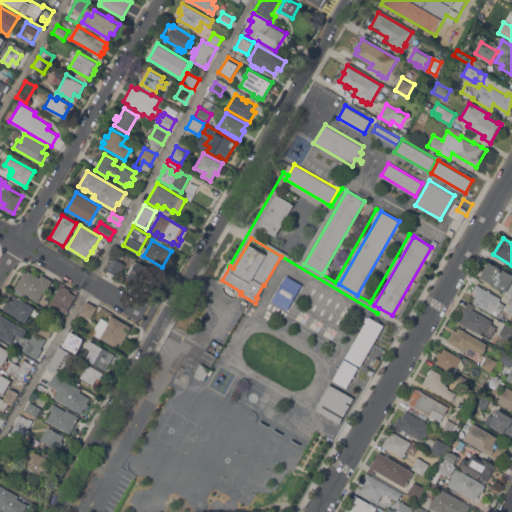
[(113,257),(126,264),(119,277),(106,270),(113,257)]
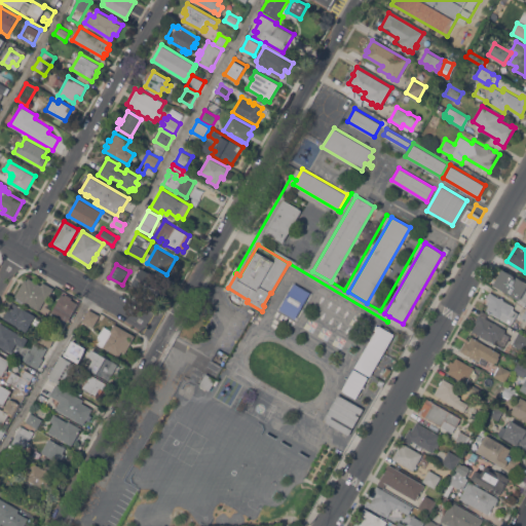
[(165,283),(155,300),(132,286),(133,284),(130,283),(139,268),(142,269),(143,268),(165,283)]
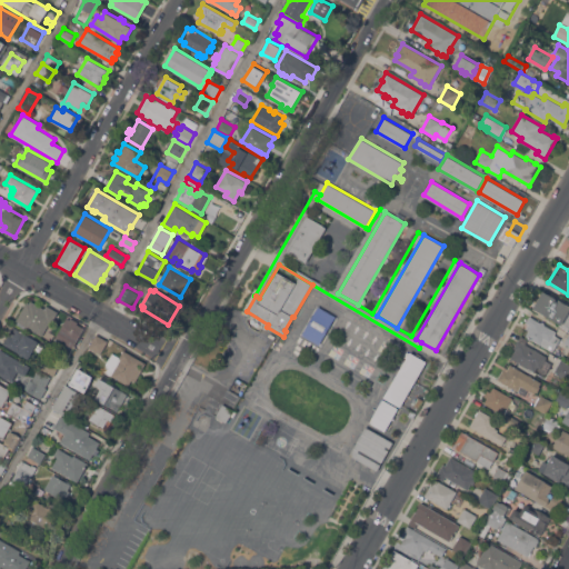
[(556,298),(556,299),(568,307),(568,309),(566,316),(568,317),(568,328),(568,330),(560,326),(561,323),(535,309),(545,291),(556,298)]
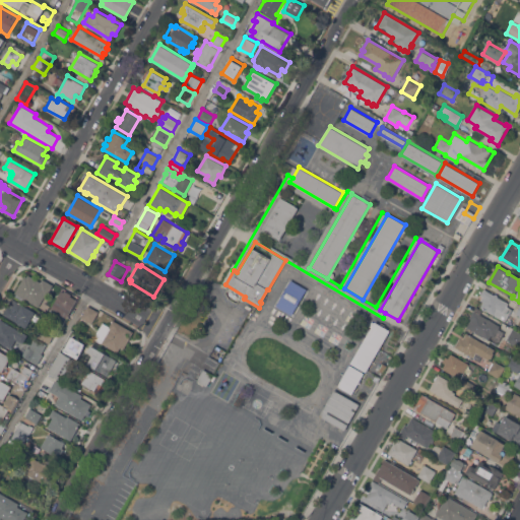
[(24,275),(27,276),(28,274),(42,281),(43,278),(54,284),(48,297),(46,296),(40,308),(36,306),(37,305),(15,293),(24,275)]
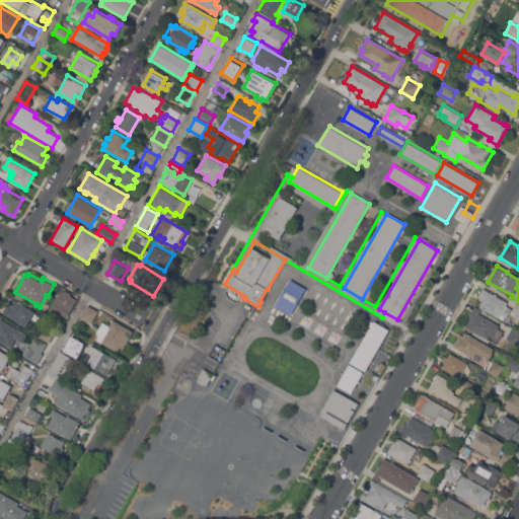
[(276,305),(291,279),(306,288),(292,314),(276,305)]
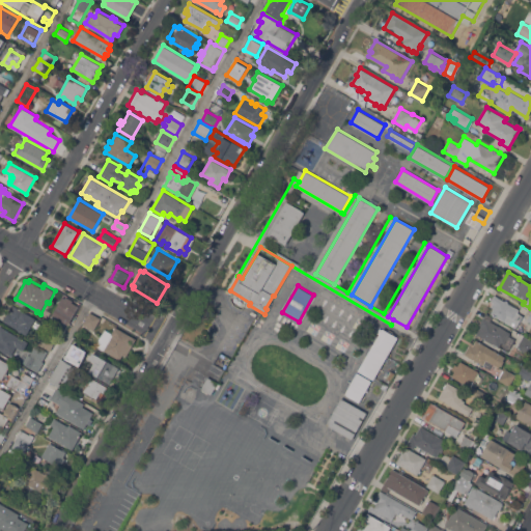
[(505,301),(506,300),(508,301),(507,302),(519,309),(518,312),(524,315),(516,328),(491,313),(494,308),(491,306),(494,302),(491,301),(495,295),(505,301)]
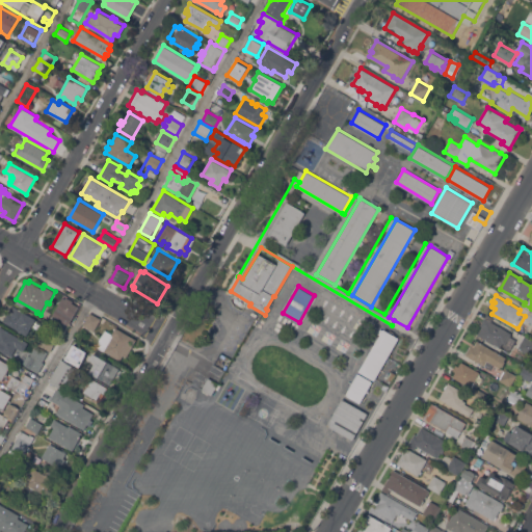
[(62,297),(65,298),(67,296),(73,300),(72,302),(79,307),(68,325),(52,316),(62,297)]
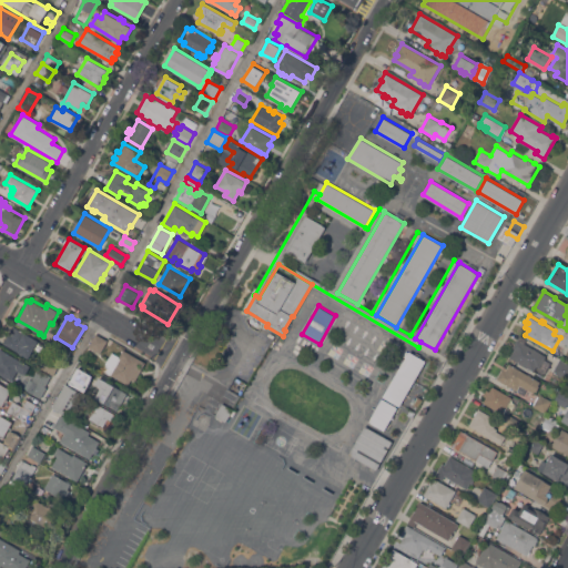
[(13,325),(40,341),(29,357),(4,343),(13,325)]
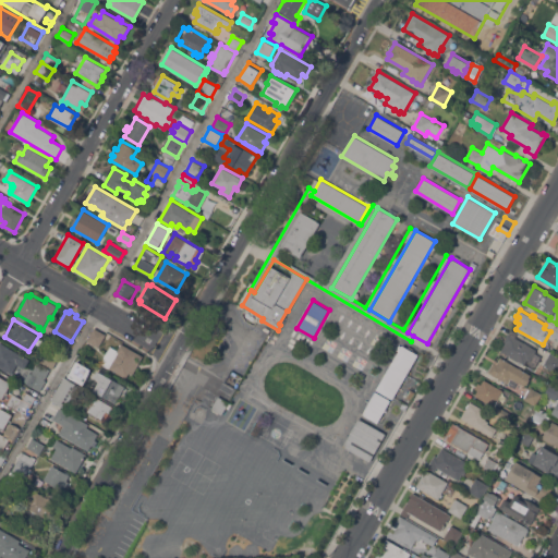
[(106,335),(99,347),(87,340),(95,327),(106,335)]
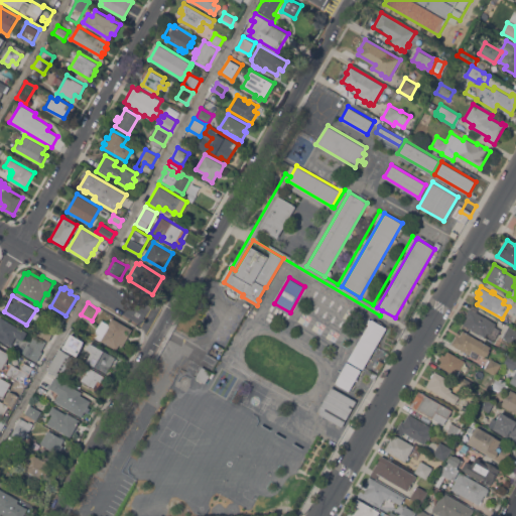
[(498,319),(496,324),(502,329),(494,343),(464,325),(468,316),(466,315),(470,307),(471,307),(472,304),(498,319)]
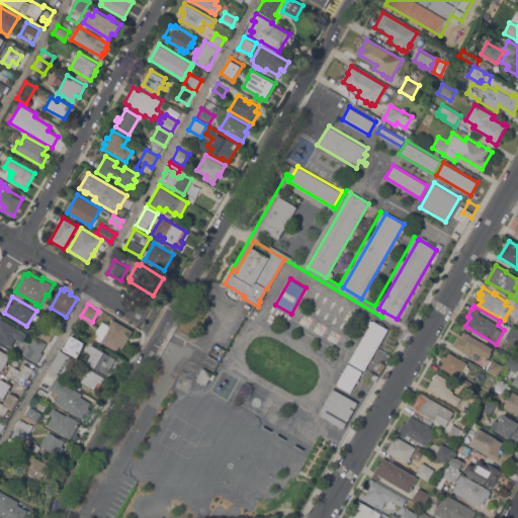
[(0,318),(27,334),(22,341),(16,337),(11,346),(0,339),(0,318)]
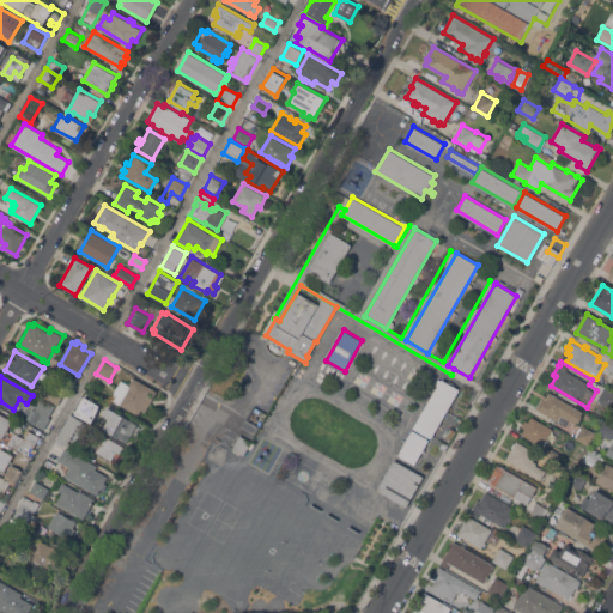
[(158,390),(146,411),(143,408),(139,416),(110,399),(122,380),(129,384),(133,377),(158,390)]
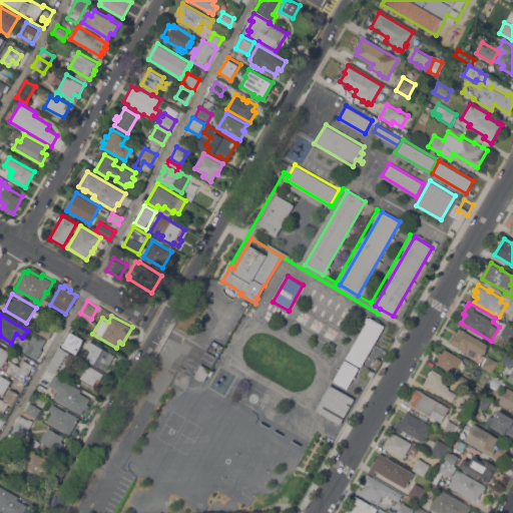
[(362,367),(346,358),(370,317),(386,326),(362,367)]
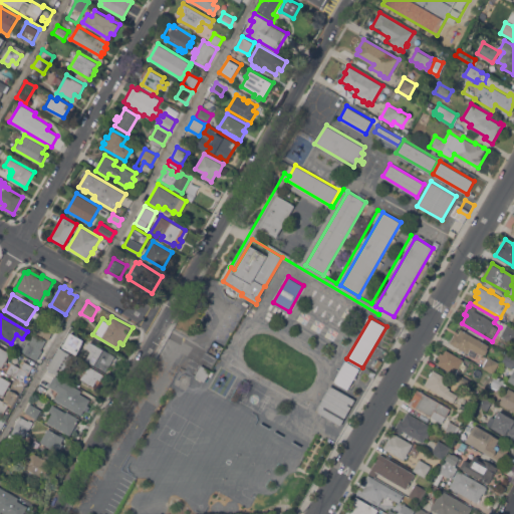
[(39,333),(45,322),(55,328),(49,339),(39,333)]
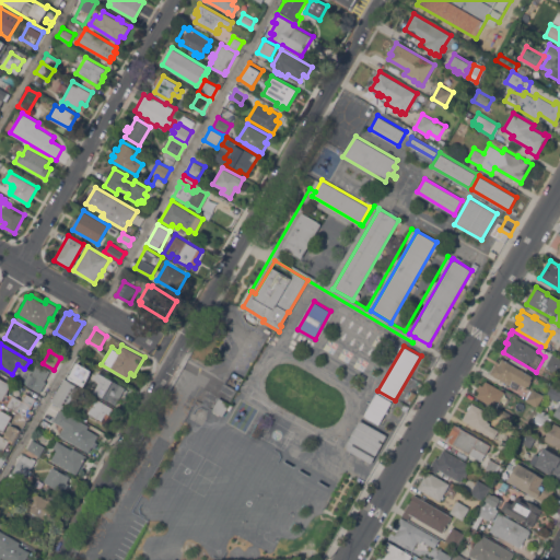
[(559,372),(558,374),(557,374),(551,383),(540,376),(546,368),(545,366),(552,354),(559,358),(559,372)]
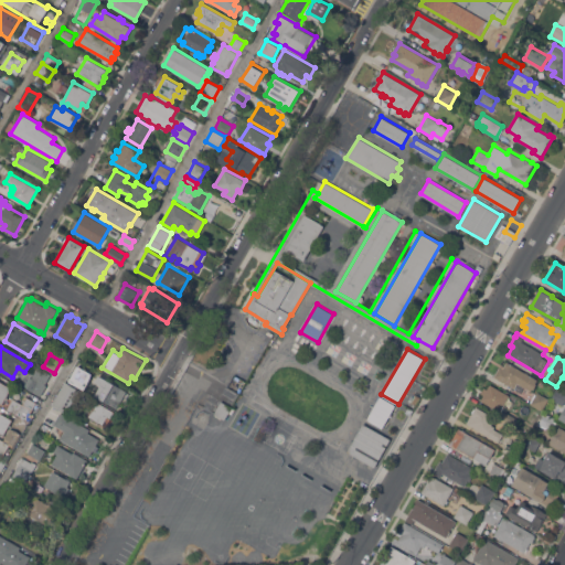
[(537,380),(535,383),(537,384),(534,390),(532,388),(531,391),(516,383),(513,387),(494,376),(500,366),(501,366),(502,364),(504,365),(507,361),(537,380)]
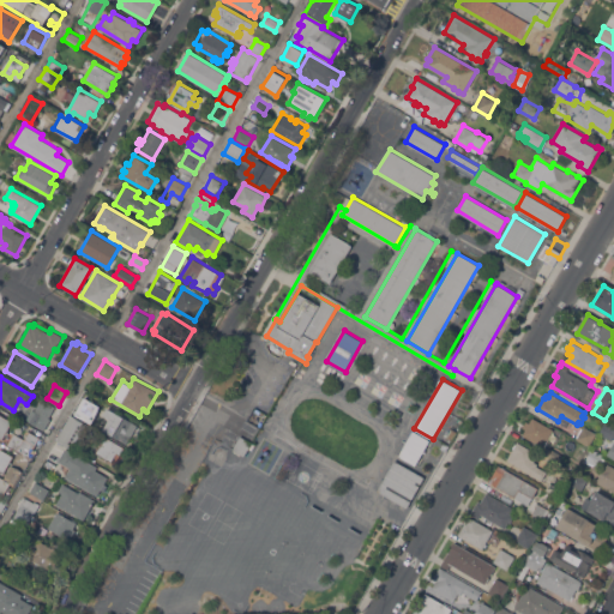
[(101,407),(84,397),(73,415),(90,425),(101,407)]
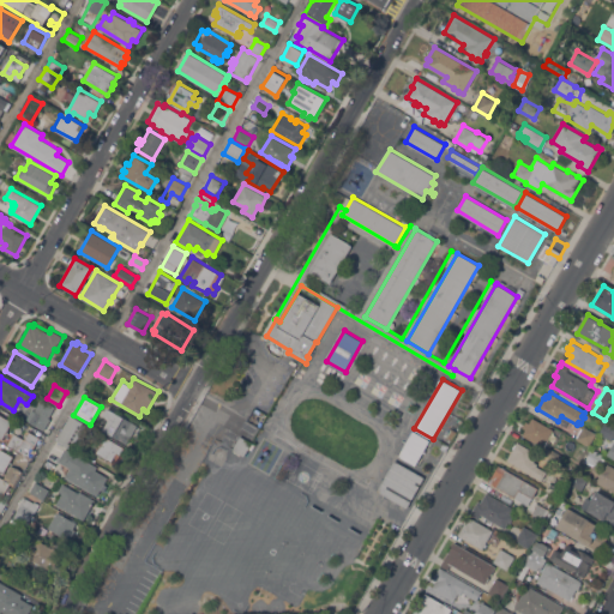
[(32,410),(35,411),(42,398),(55,407),(49,417),(52,419),(44,431),(28,420),(32,410)]
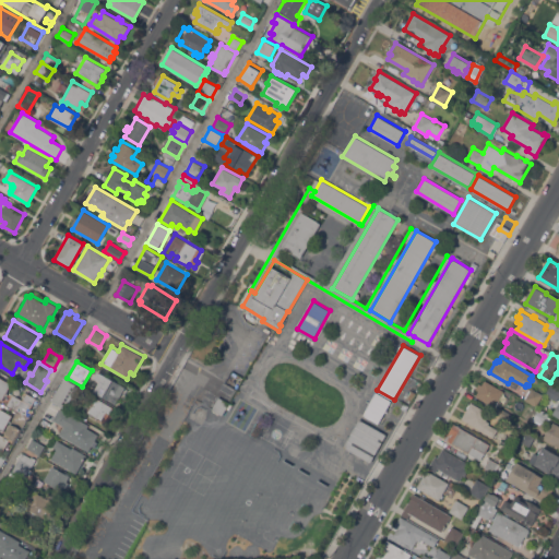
[(116,404),(94,392),(100,380),(96,378),(99,372),(126,387),(116,404)]
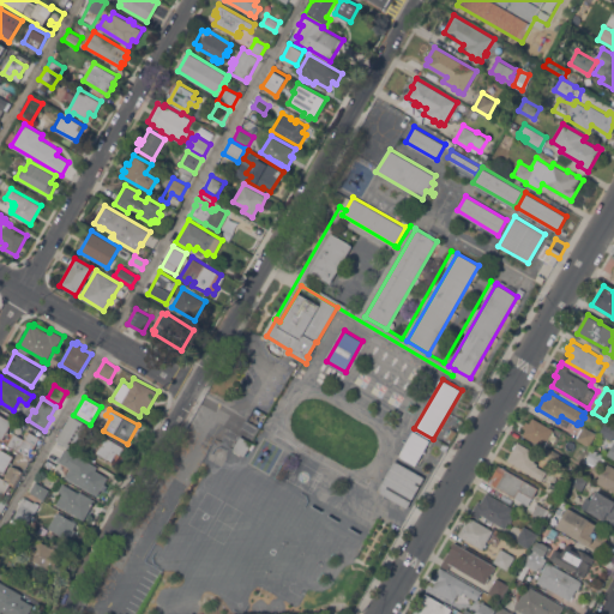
[(0,414),(12,421),(2,439),(0,437),(0,414)]
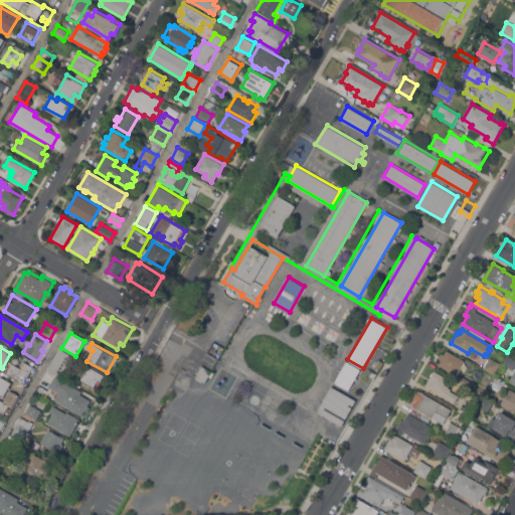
[(72,356),(60,377),(46,369),(59,348),(60,349),(72,356)]
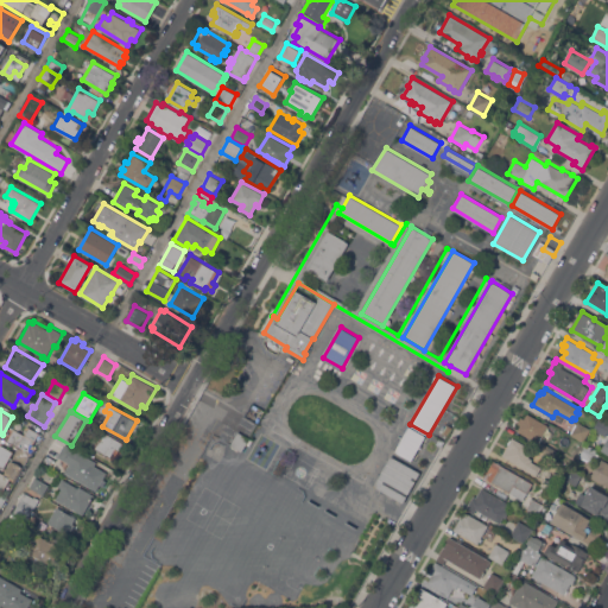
[(518,431),(520,426),(517,424),(521,418),(524,419),(527,413),(548,426),(538,443),(518,431)]
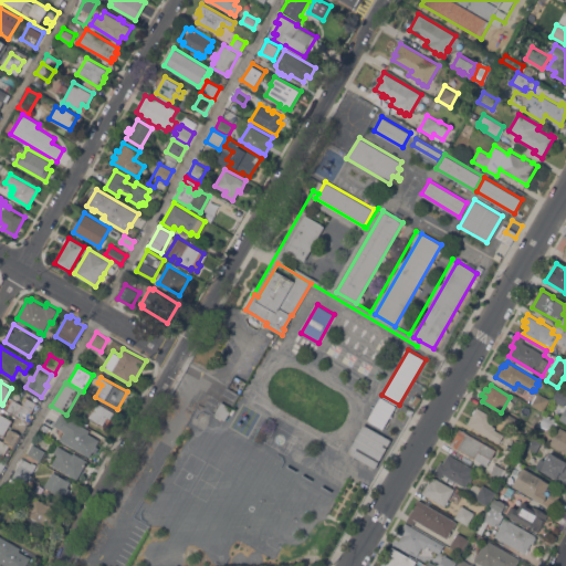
[(553,400),(559,389),(565,392),(565,405),(565,407),(553,400)]
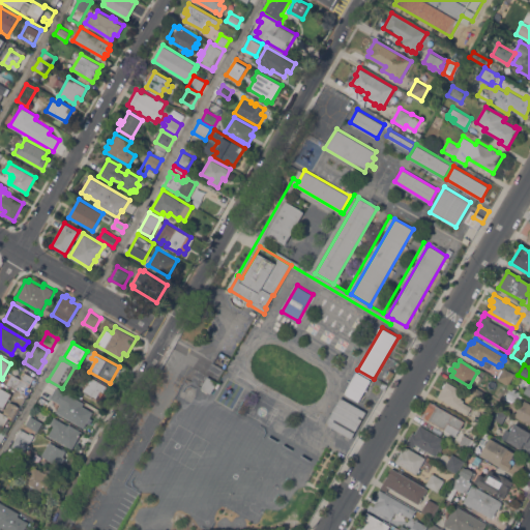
[(516,375),(509,385),(498,378),(504,367),(516,375)]
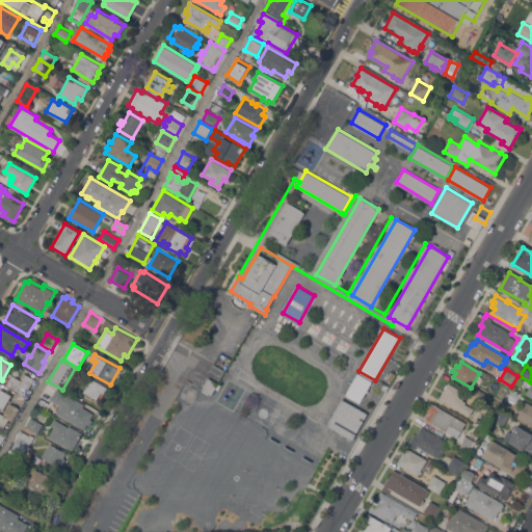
[(391,371),(396,374),(392,381),(387,378),(391,371)]
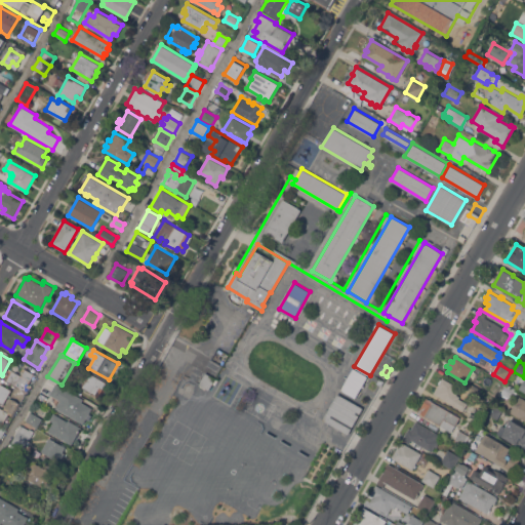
[(356,398),(341,390),(354,368),(368,376),(356,398)]
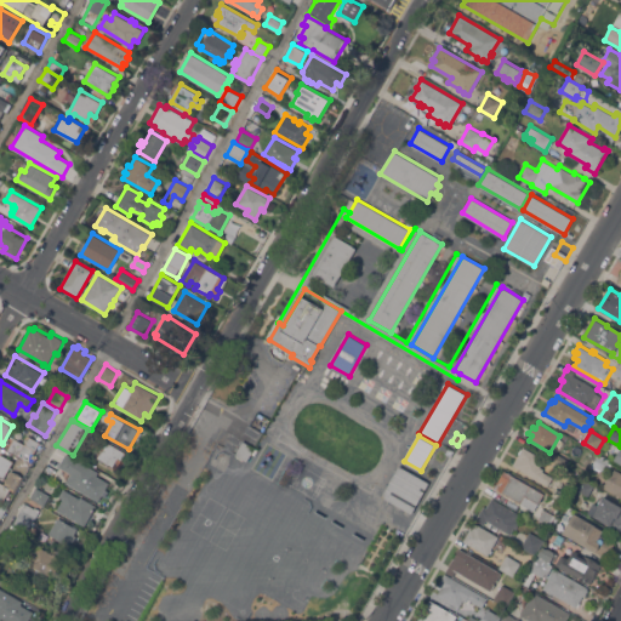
[(20,457),(6,450),(12,438),(26,445),(30,437),(40,443),(40,444),(43,445),(40,448),(38,446),(34,455),(35,455),(32,461),(30,461),(29,463),(32,465),(30,465),(20,459),(20,457)]
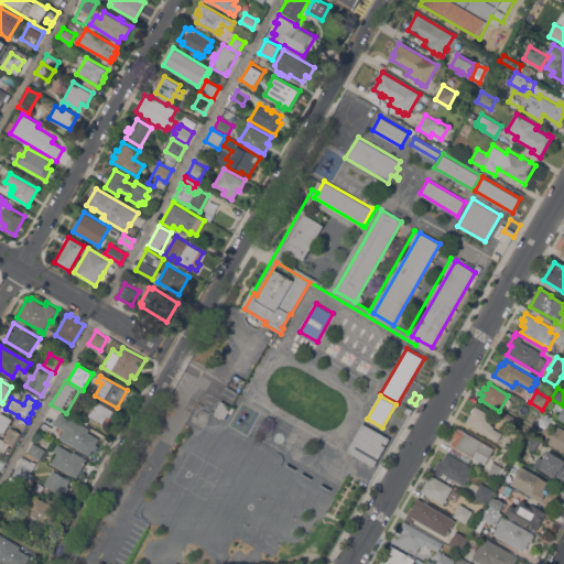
[(97,400),(115,411),(109,421),(106,420),(102,425),(88,416),(97,400)]
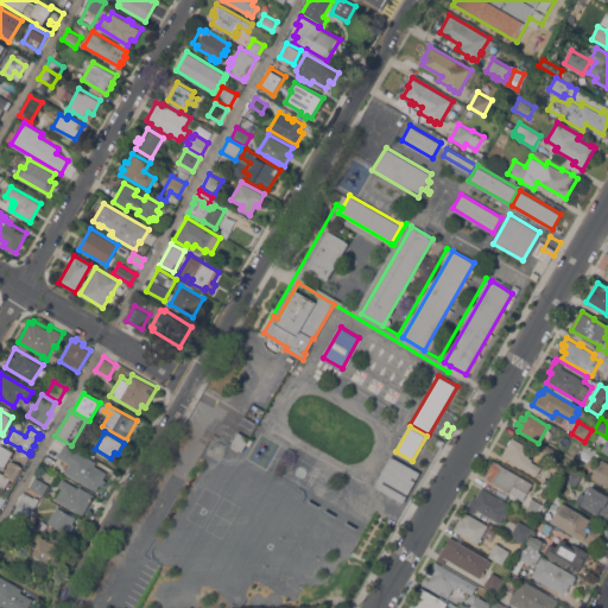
[(239,431),(249,438),(242,451),(230,445),(239,431)]
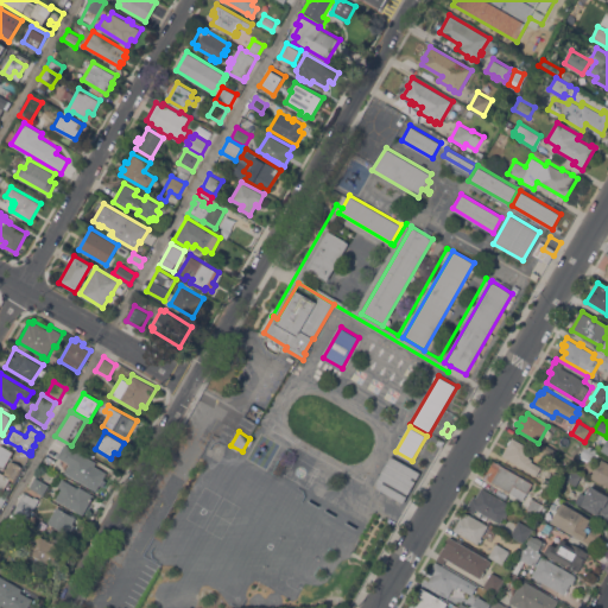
[(514,436),(517,432),(546,449),(544,454),(534,448),(530,457),(532,460),(531,462),(538,466),(533,473),(504,456),(514,436)]
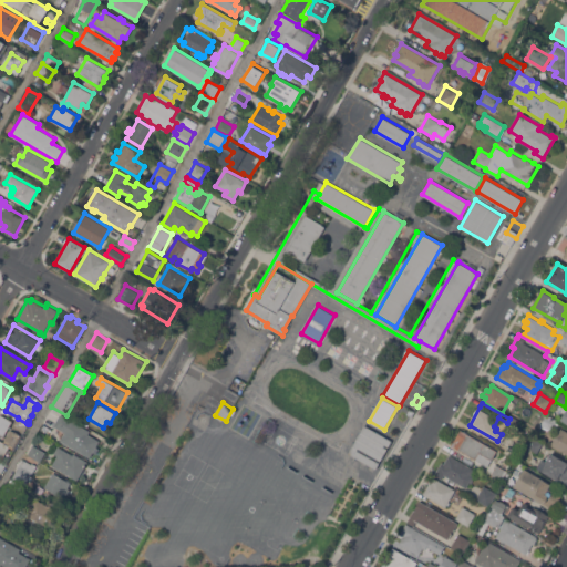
[(90,431),(89,434),(100,441),(90,457),(60,441),(65,432),(53,425),(60,413),(90,431)]
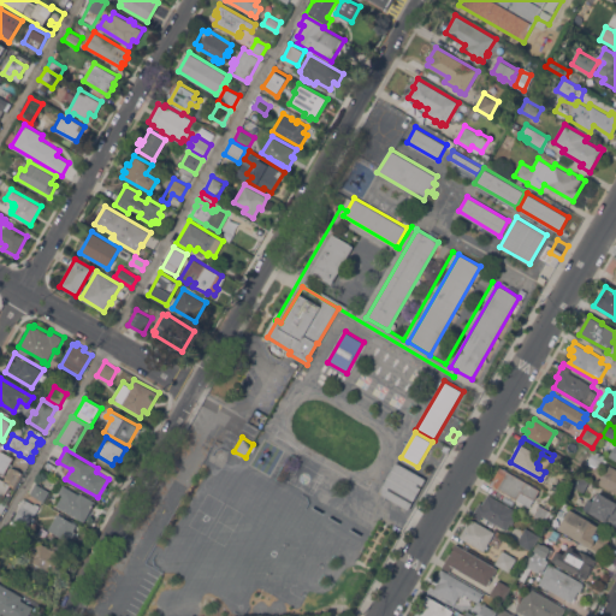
[(0,451),(1,450),(13,457),(4,475),(0,473),(0,451)]
